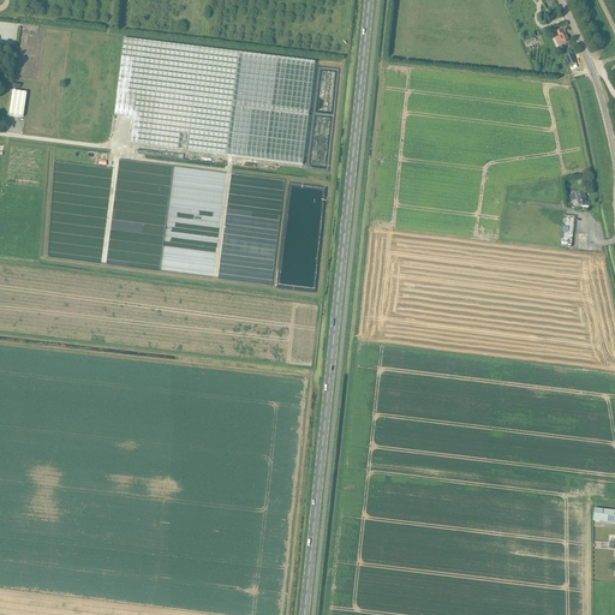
[(559,36),(555,39),(559,47),(563,46),(569,42),(566,34),(562,35),(561,30),(557,31),(559,36)]
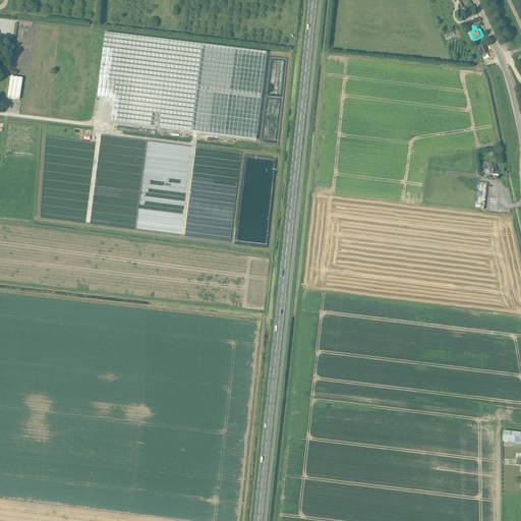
[(256,140),(267,53),(105,33),(97,98),(113,100),(111,122),(117,123),(191,132),(256,140)]
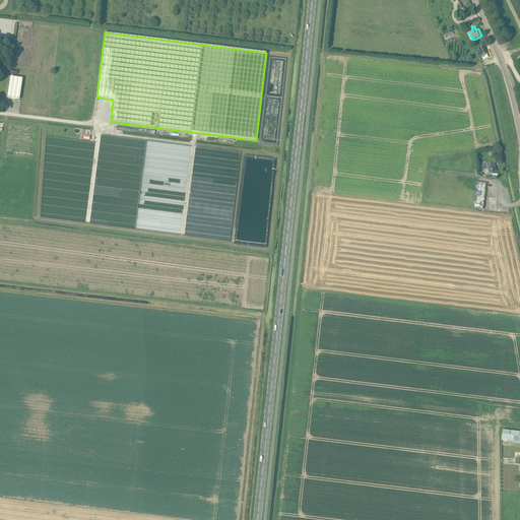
[(478,57),(481,56),(488,54),(483,46),(478,49),(479,50),(476,52),(478,57)]
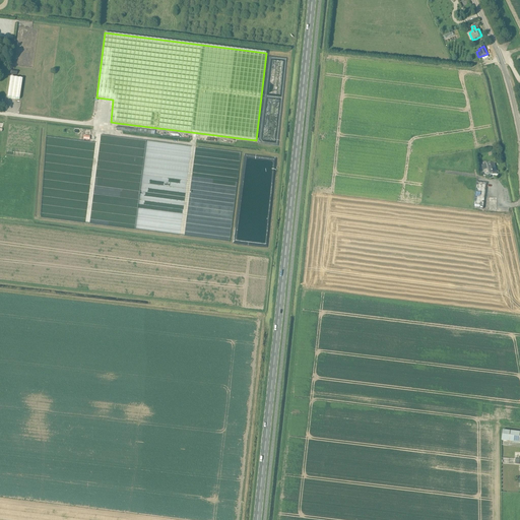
[(19,100),(22,79),(10,77),(7,98),(19,100)]
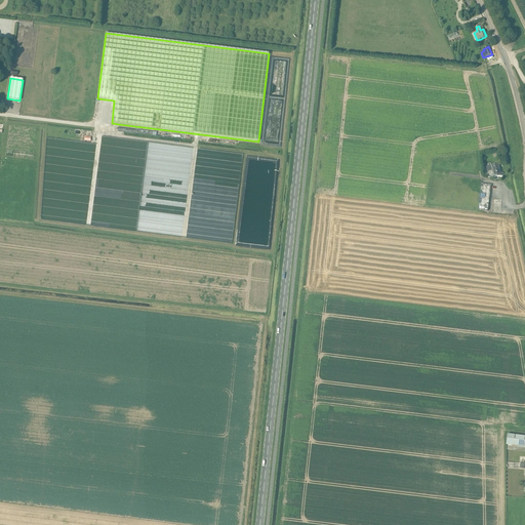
[(491,166),(486,167),(487,172),(488,172),(489,175),(493,174),(493,177),(501,176),(498,164),(491,166)]
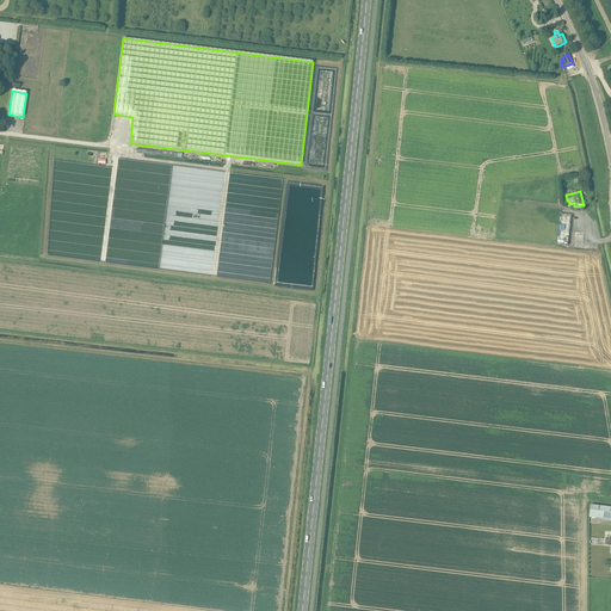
[(567,246),(572,216),(560,215),(555,244),(567,246)]
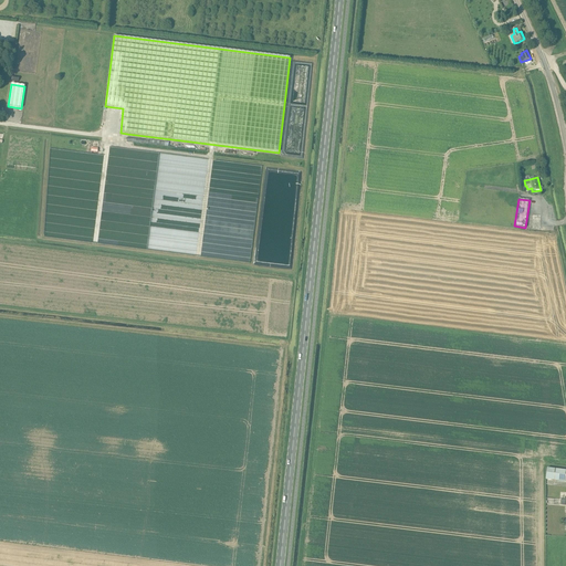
[(565,481),(565,470),(547,469),(546,480),(565,481)]
